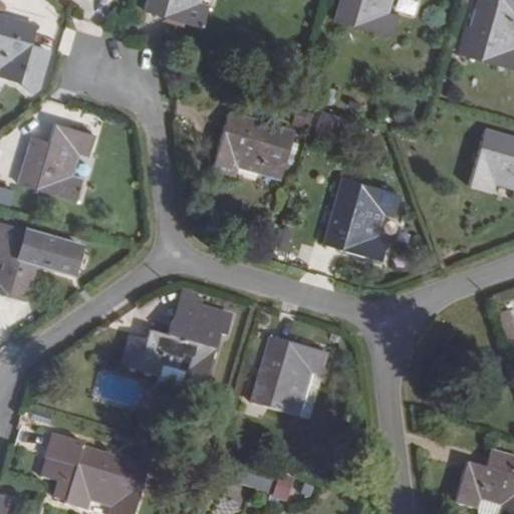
[(168,0),(163,18),(200,29),(206,7),(198,4),(199,0),(168,0)]
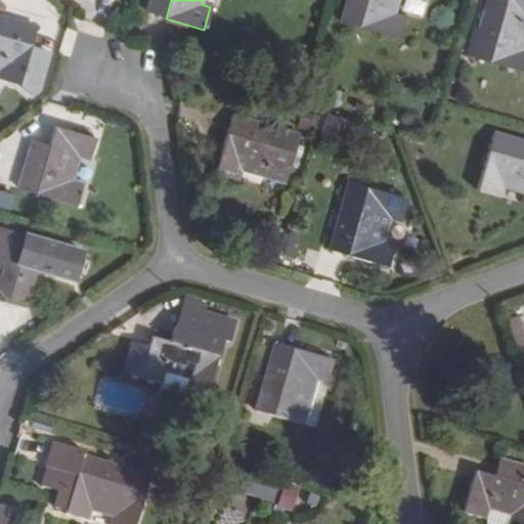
[(346,0),(340,23),(398,38),(403,17),(394,14),(398,0),(346,0)]
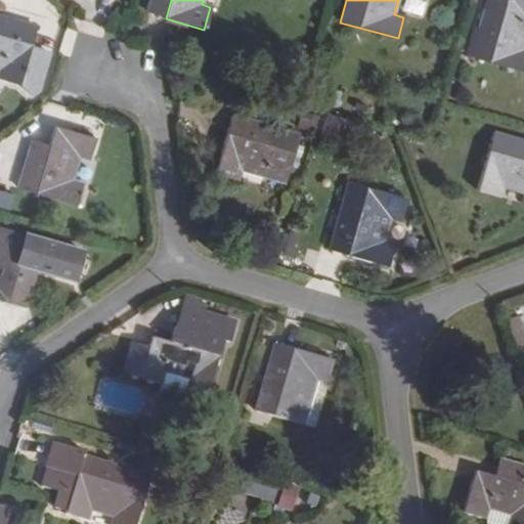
[(523,0),(477,0),(476,7),(485,9),(471,57),(523,72),(523,0)]
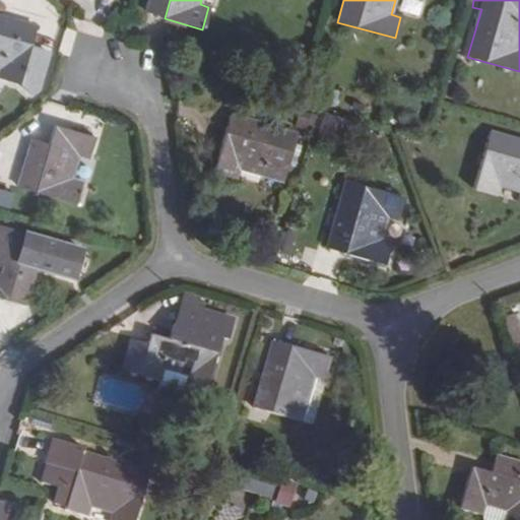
[(0,67),(2,68),(0,74),(0,76),(39,89),(49,55),(30,48),(37,28),(0,16),(0,67)]
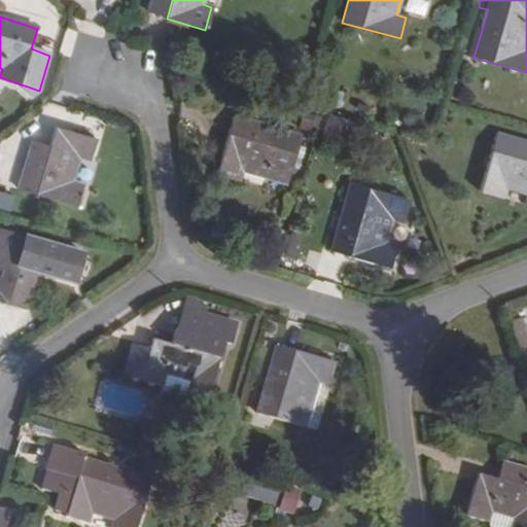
[(217,174),(239,180),(241,171),(288,183),(296,154),(269,146),(274,130),(234,117),(217,174)]
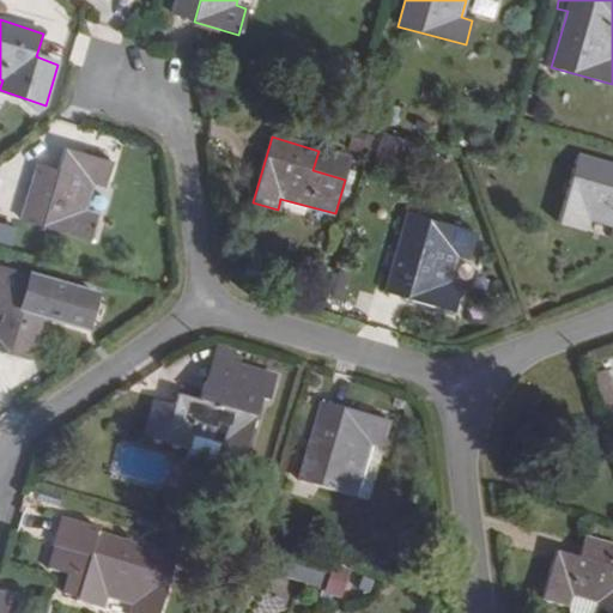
[(400,167),(406,146),(382,140),(376,161),(400,167)]
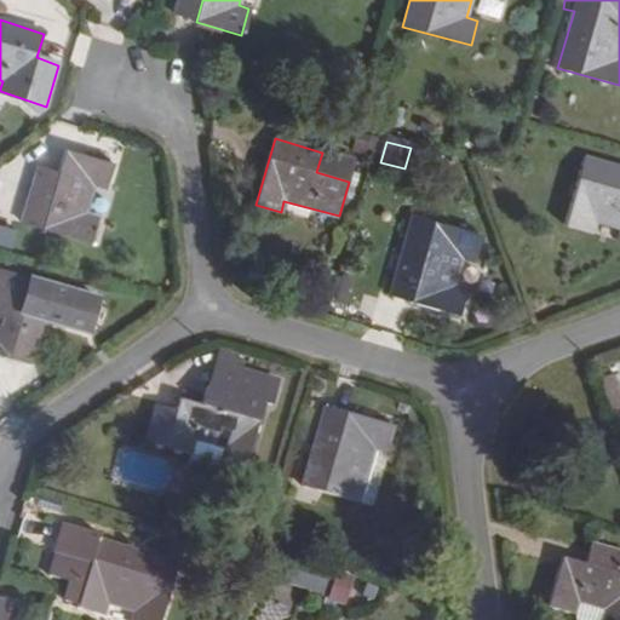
[(67,150),(59,174),(38,168),(22,223),(87,242),(95,217),(84,214),(92,187),(103,189),(110,164),(67,150)]
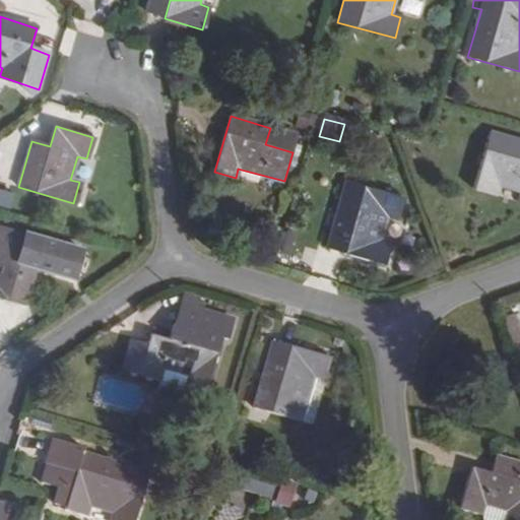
[(519,200),(519,141),(490,133),(473,188),(496,194),(498,185),(519,191),(519,196),(519,200)]
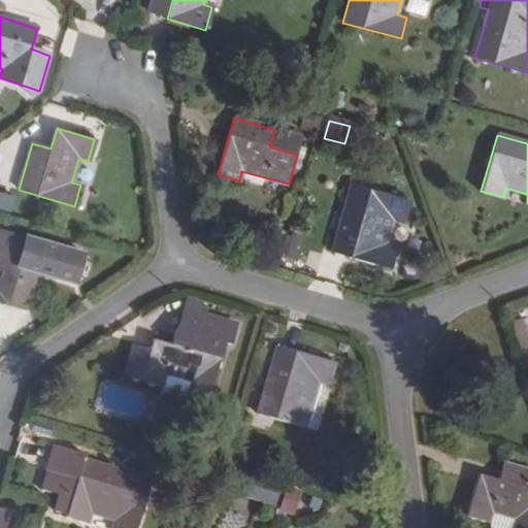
[(401,222),(408,201),(352,185),(332,252),(389,268),(395,246),(385,243),(393,221),(401,222)]
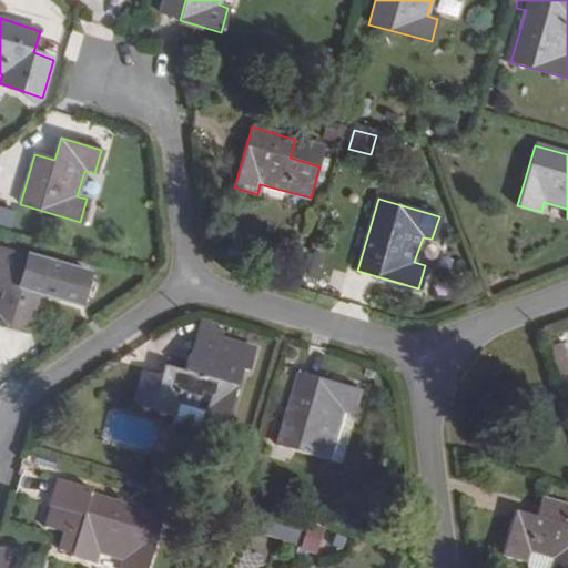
[(0,328),(20,335),(36,292),(75,305),(84,280),(0,249),(0,328)]
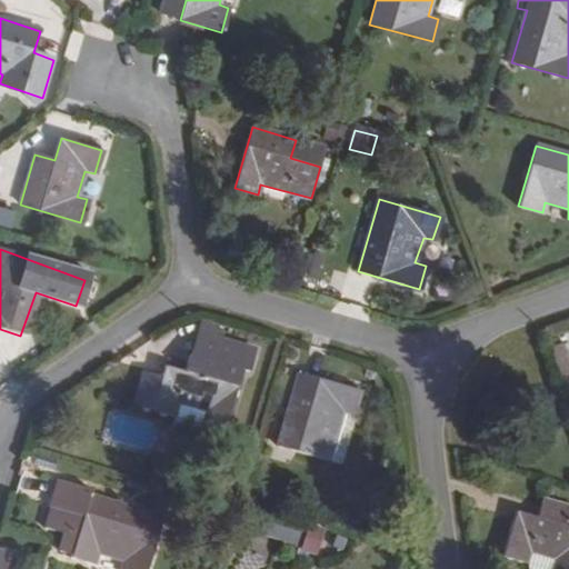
[(219,330),(200,323),(190,356),(209,361),(216,341),(219,330)]
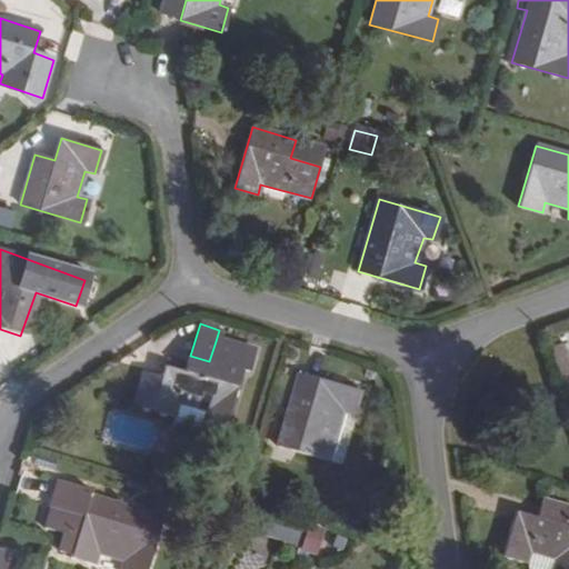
[(190,356),(185,376),(163,370),(161,380),(145,376),(137,405),(175,416),(178,406),(205,413),(201,423),(226,430),(242,370),(249,372),(255,352),(216,341),(209,361),(190,356)]
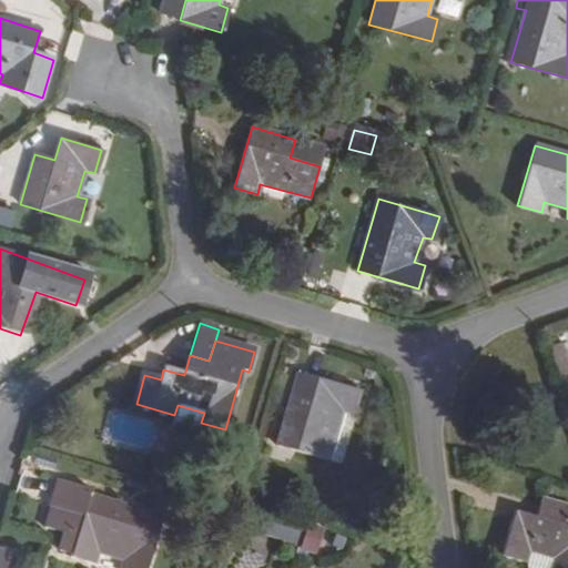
[(565,383),(567,382),(567,358),(561,343),(550,347),(565,383)]
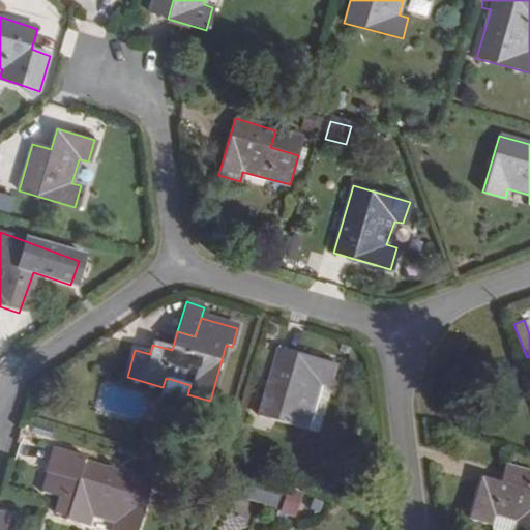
[(328,386),(334,367),(277,351),(260,414),(306,428),(320,384),(328,386)]
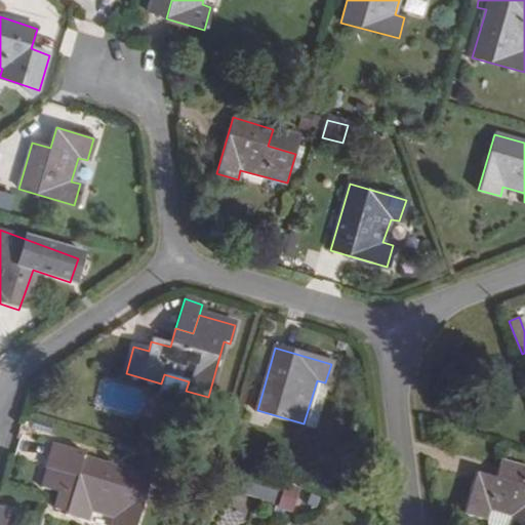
[(158,394),(183,402),(186,391),(189,381),(164,374),(161,384),(158,394)]
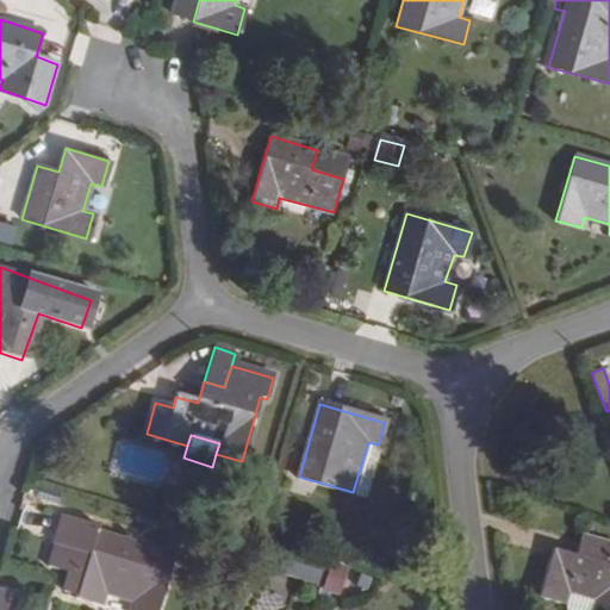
[(157,609),(174,555),(94,530),(95,528),(61,517),(54,542),(56,542),(49,565),(70,572),(64,591),(78,595),(76,596),(101,604),(105,593),(131,602),(129,609),(157,609)]
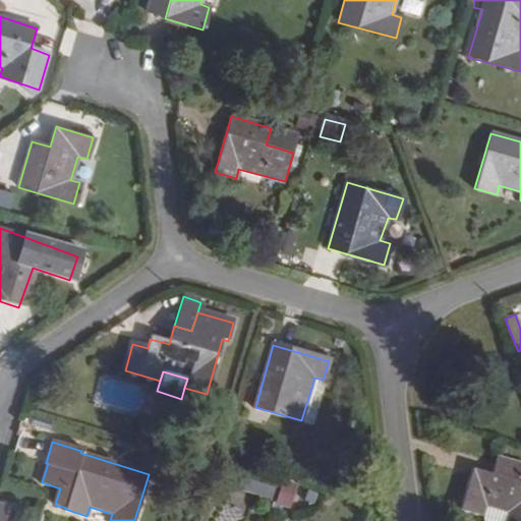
[(506,520),(520,520),(520,463),(497,457),(490,477),(470,472),(461,508),(482,514),(485,506),(510,513),(506,520)]
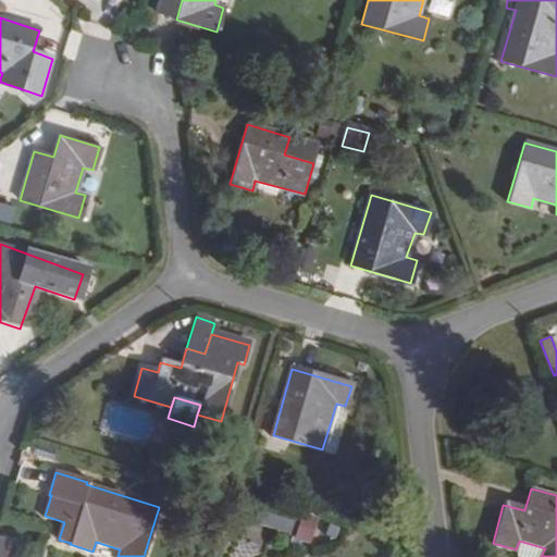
[(281,515),(295,518),(299,506),(284,503),(281,515)]
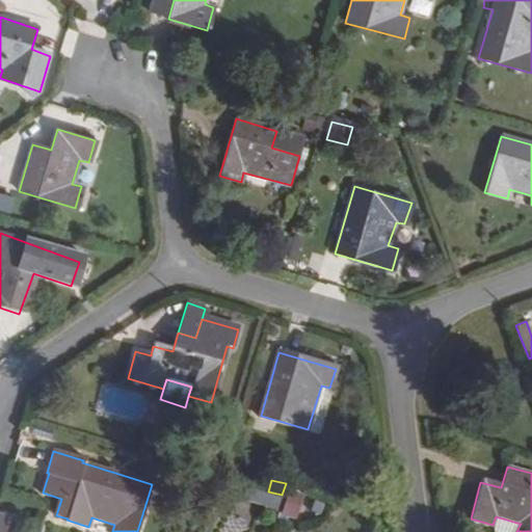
[(272,509),(275,497),(249,488),(246,502),(272,509)]
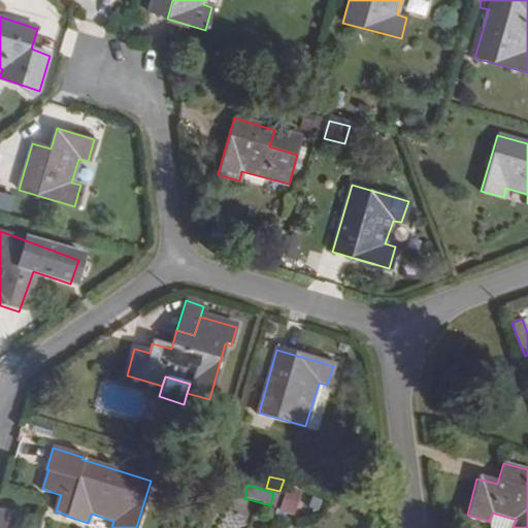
[(294,515),(300,492),(287,488),(278,510),(294,515)]
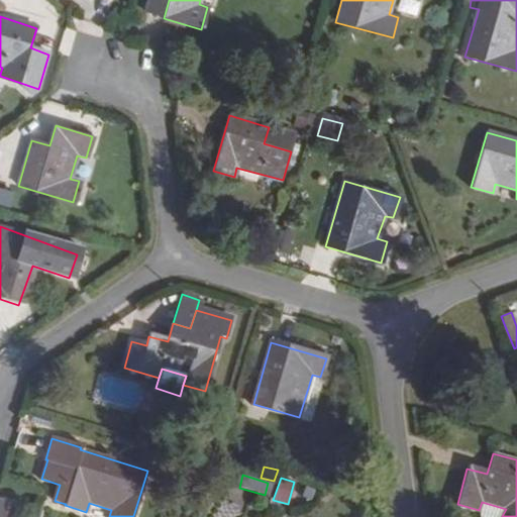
[(502,516),(506,509),(482,502),(479,510),(478,512),(480,516),(502,516)]
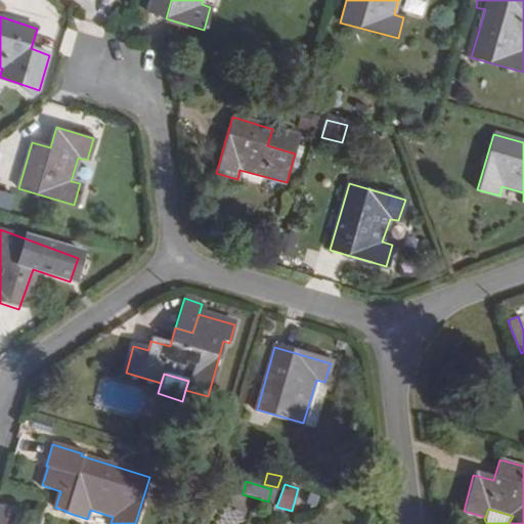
All buildings are outlined.
